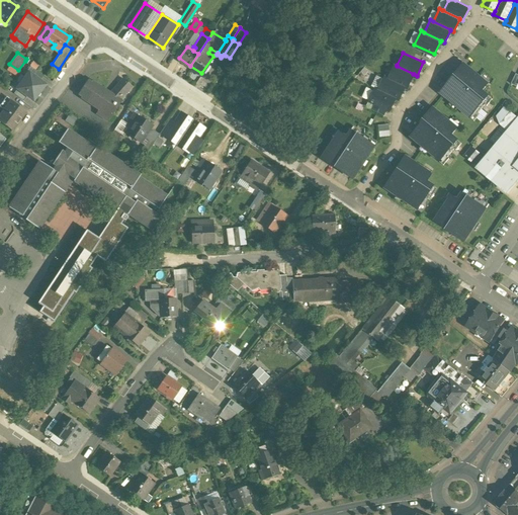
[(488,82),(464,62),(455,73),(456,74),(451,81),(449,79),(440,90),(453,101),(454,99),(458,103),(457,105),(470,115),(488,93),(483,89),(488,82)]
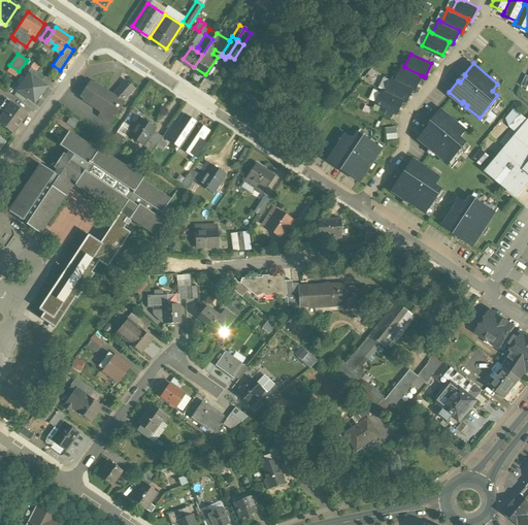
[(422,75),(404,67),(404,66),(401,65),(395,78),(411,87),(415,89),(421,75),(422,75)]
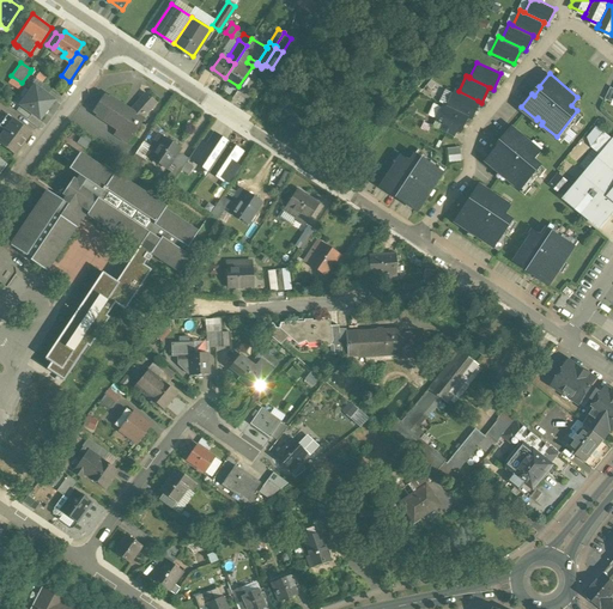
[(35,84),(47,93),(52,89),(37,77),(32,83),(35,84)]
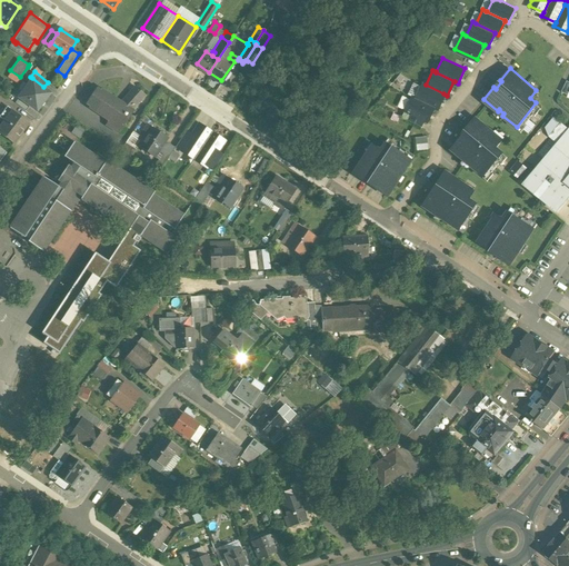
[(32,78),(19,96),(30,105),(37,109),(50,91),(43,87),(32,78)]
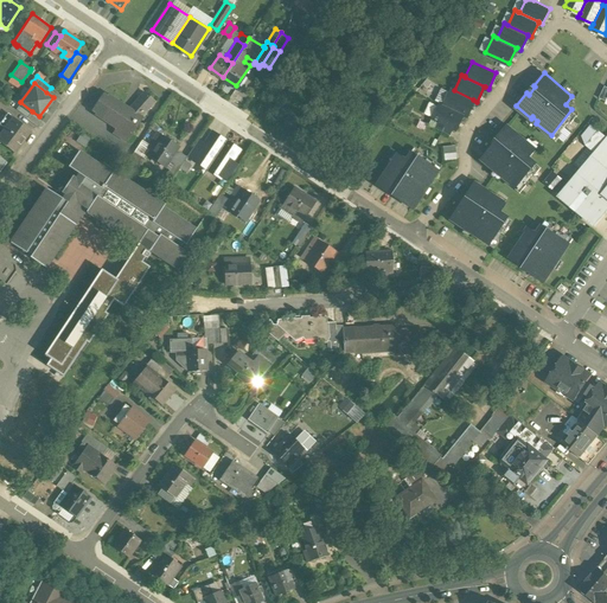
[(473,100),(454,90),(451,88),(443,103),(442,103),(462,113),(466,115),(473,100)]
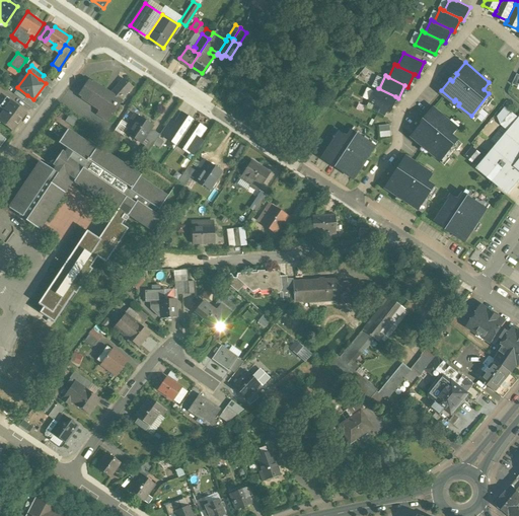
[(110,92),(92,80),(91,81),(88,79),(79,92),(82,94),(81,95),(99,107),(97,112),(108,120),(122,99),(120,98),(133,85),(124,77),(110,92)]
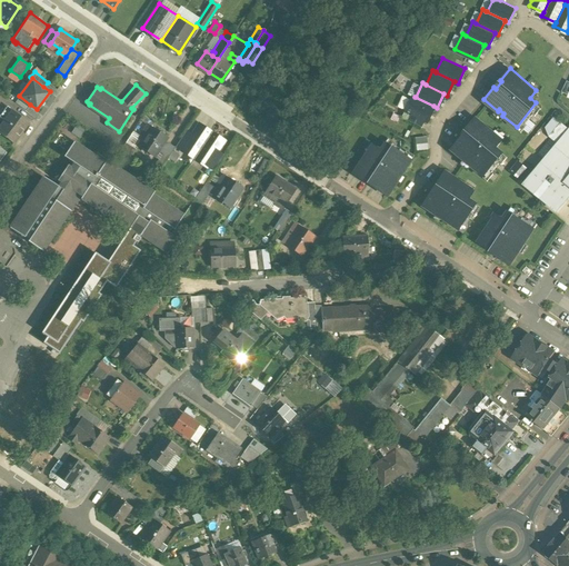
[(433,106),(415,97),(416,97),(411,95),(405,110),(410,112),(425,119),(427,120),(433,106)]
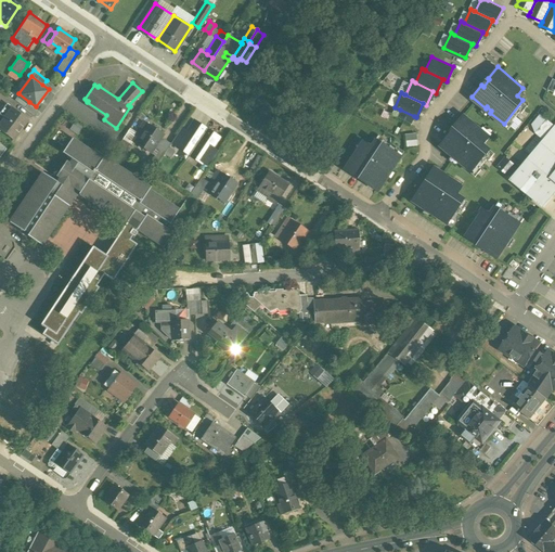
[(18,93),(15,98),(25,106),(29,102),(18,93)]
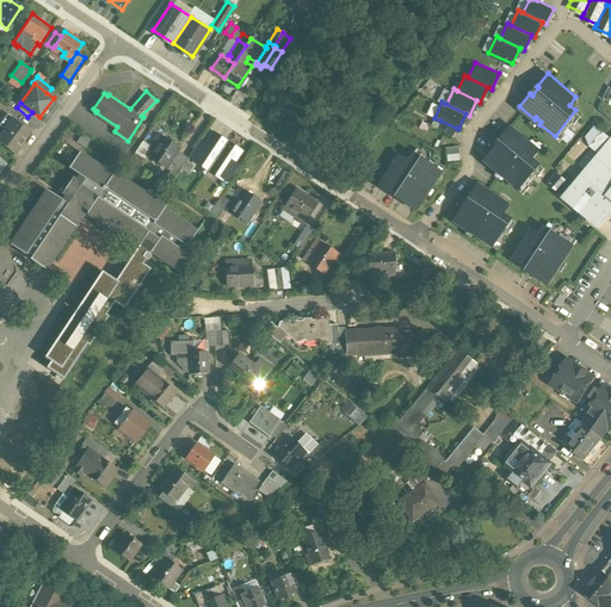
[(575,110),(555,136),(560,140),(566,132),(565,130),(573,121),(574,123),(581,115),(575,110)]
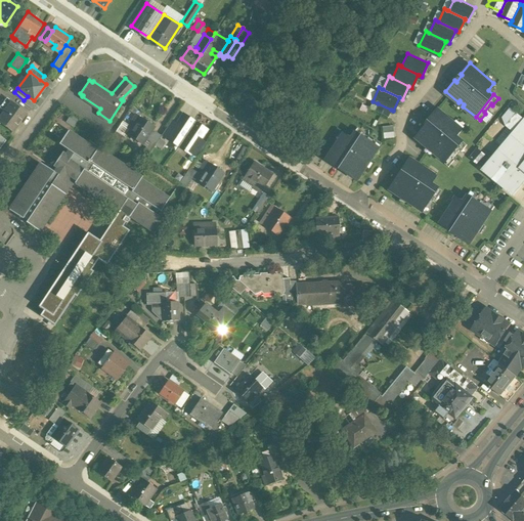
[(28,111),(8,96),(0,106),(5,110),(0,116),(0,121),(12,130),(28,111)]
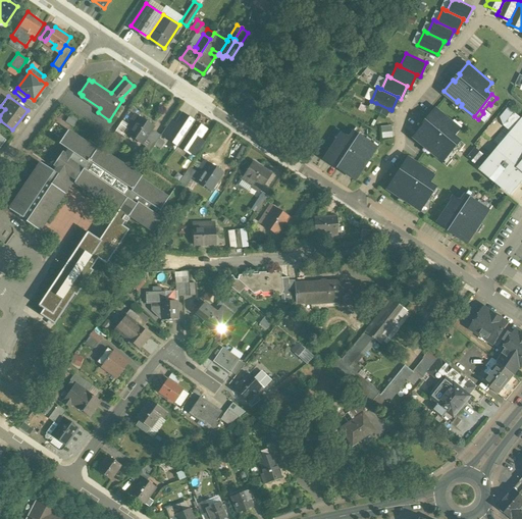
[(389,109),(376,103),(374,108),(386,114),(389,109)]
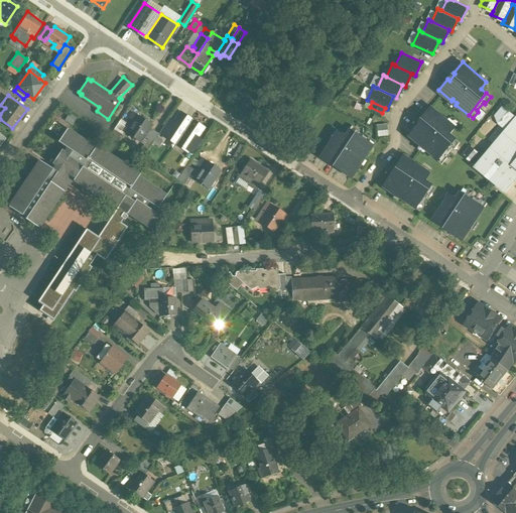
[(456,125),(431,106),(422,117),(424,118),(418,124),(417,123),(408,134),(420,145),(422,143),(426,146),(425,148),(437,159),(456,137),(449,132),(456,125)]
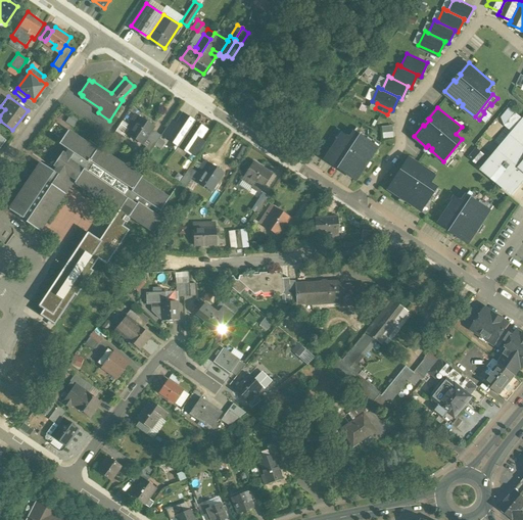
[(195,120),(184,111),(178,121),(167,136),(179,144),(195,120)]
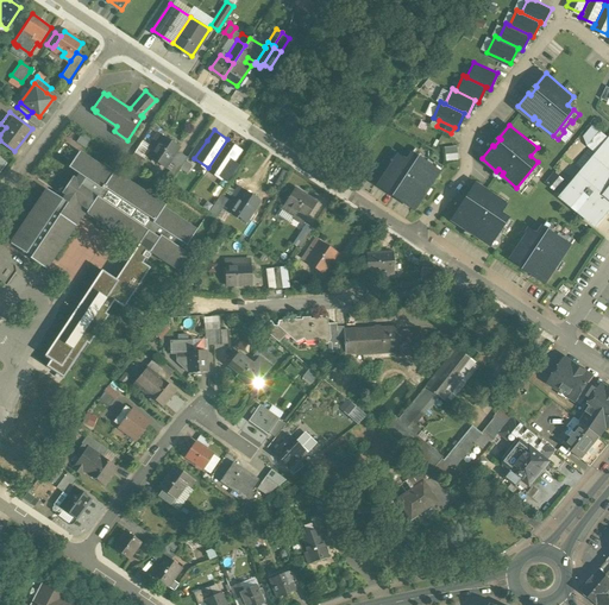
[(179,146),(158,133),(144,153),(164,168),(169,161),(176,150),(179,146)]
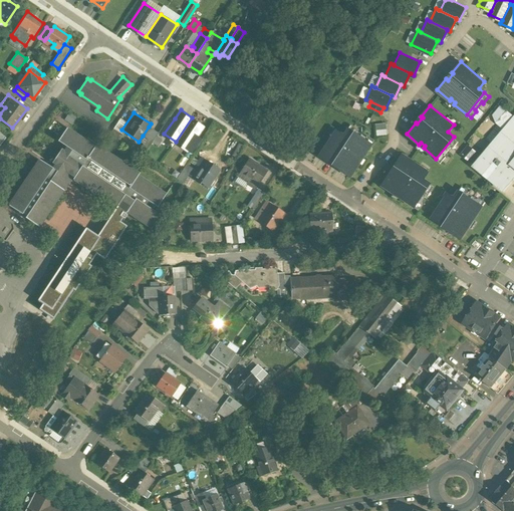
[(165,134),(175,118),(170,114),(160,130),(165,134)]
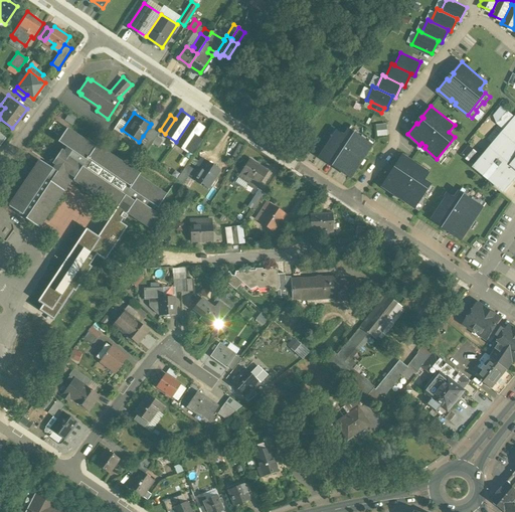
[(514,116),(507,126),(493,143),(474,165),(504,189),(514,177),(514,176),(514,116)]
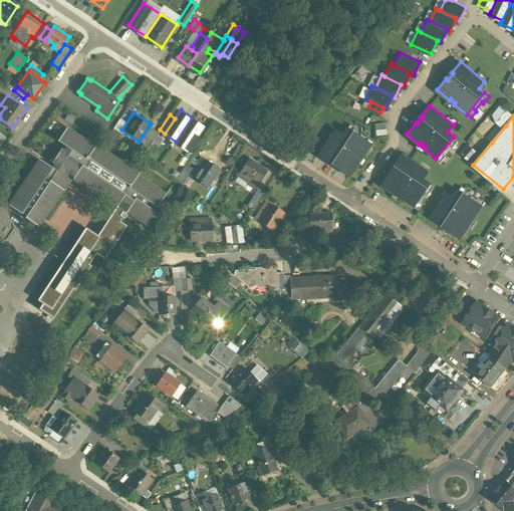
[(204,125),(192,117),(176,142),(187,150),(189,148),(198,134),(204,125)]
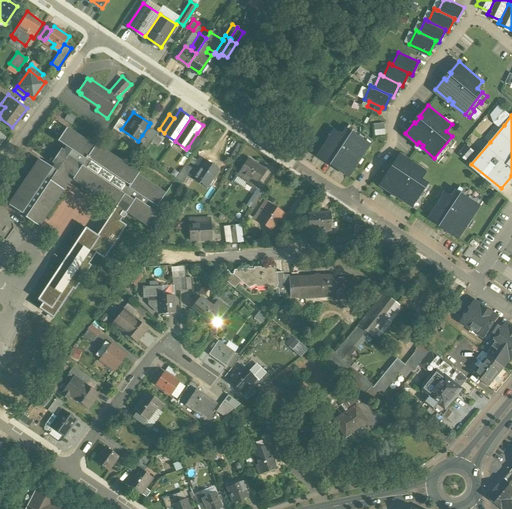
[(376,132),(386,131),(385,120),(375,121),(376,132)]
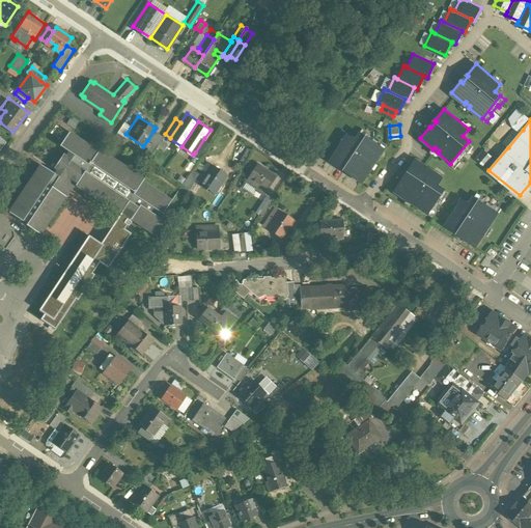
[(515,124),(501,141),(508,147),(523,130),(515,124)]
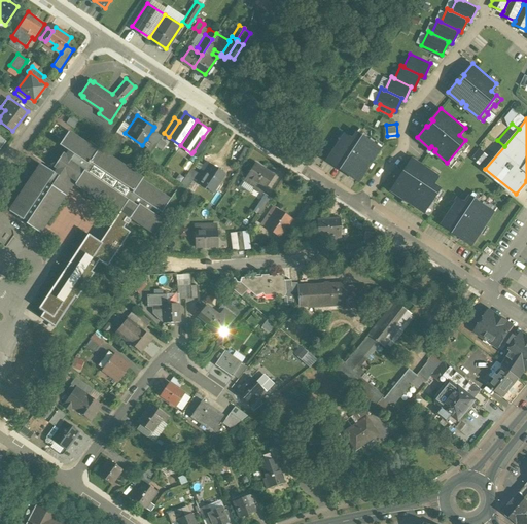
[(366,131),(359,127),(356,131),(380,147),(383,142),(376,137),(375,139),(365,133),(366,131)]
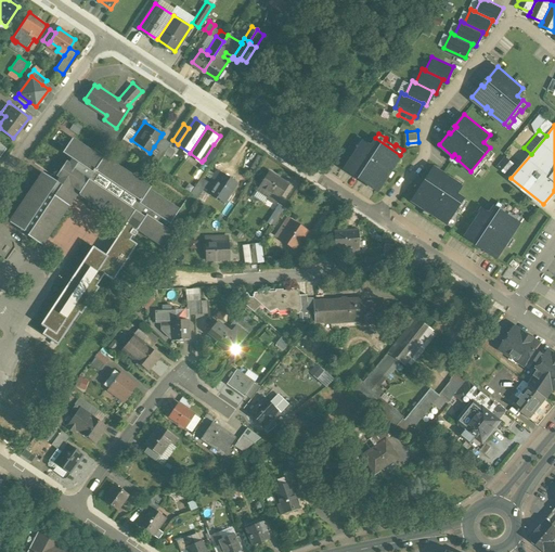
[(160,137),(154,146),(157,149),(164,139),(160,137)]
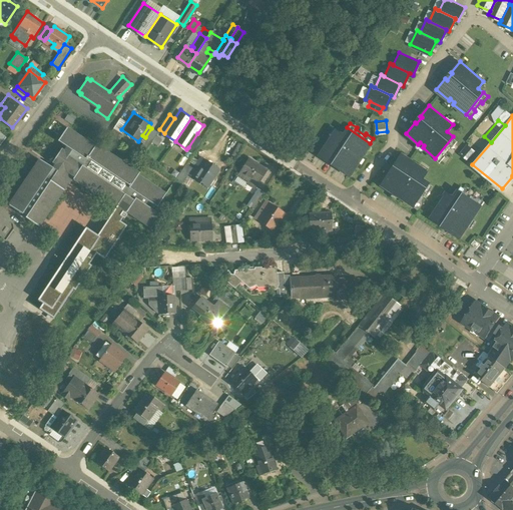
[(138,172),(94,143),(93,146),(65,127),(57,140),(66,146),(63,150),(60,148),(52,160),(56,162),(53,166),(40,157),(9,203),(23,212),(24,211),(27,213),(26,215),(39,224),(63,188),(59,186),(62,181),(65,183),(69,179),(65,176),(68,172),(73,176),(72,178),(115,206),(117,203),(127,210),(151,226),(160,213),(152,208),(154,203),(157,205),(165,193),(137,174),(138,172)]
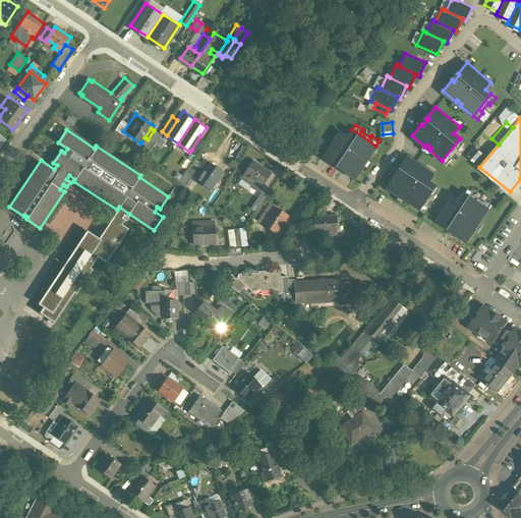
[(352,129),(348,136),(340,131),(323,157),(335,165),(336,163),(343,168),(342,170),(354,178),(363,164),(361,163),(365,158),(366,159),(375,146),(352,129)]
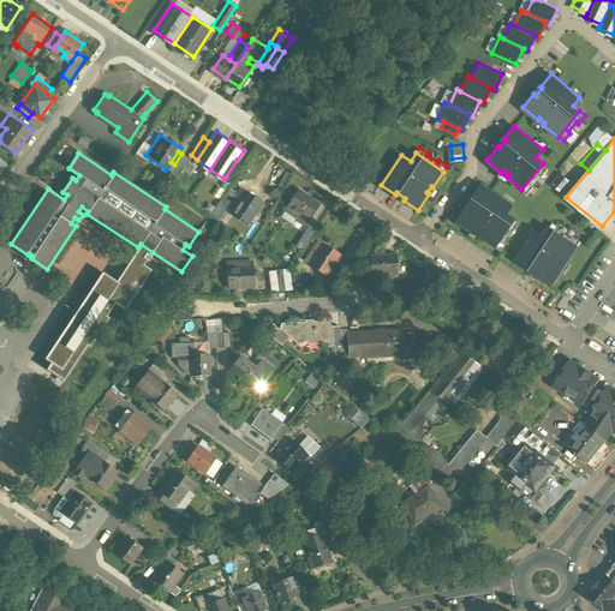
[(189,157),(181,154),(174,165),(173,168),(179,172),(189,157)]
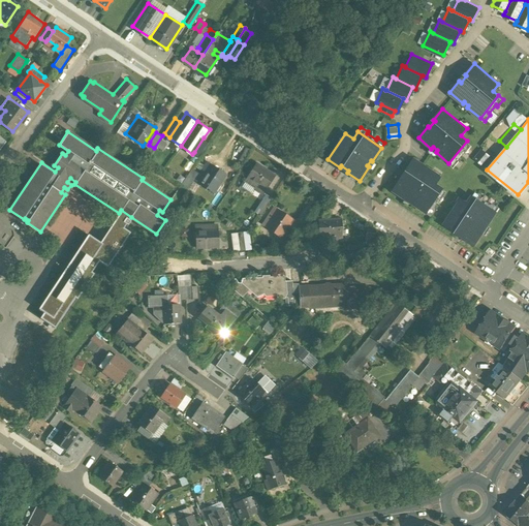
[(209,141),(204,137),(194,152),(198,156),(209,141)]
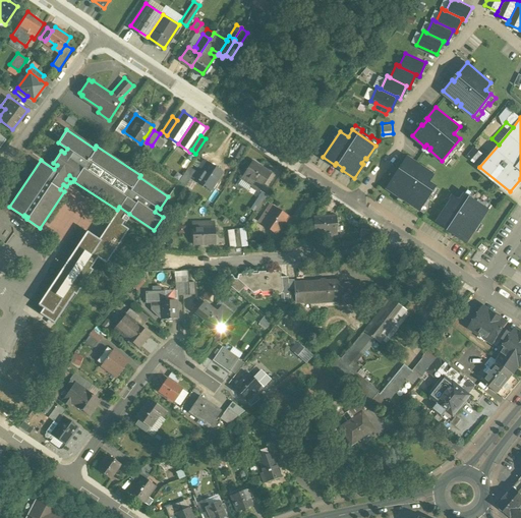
[(460,138),(442,161),(446,164),(452,157),(450,156),(457,148),(459,149),(464,142),(460,138)]
